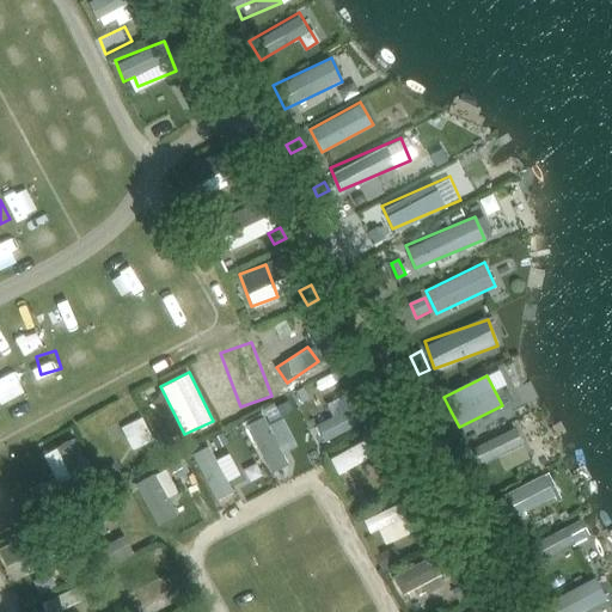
[(444,397),(429,404),(435,416),(450,409),(444,397)]
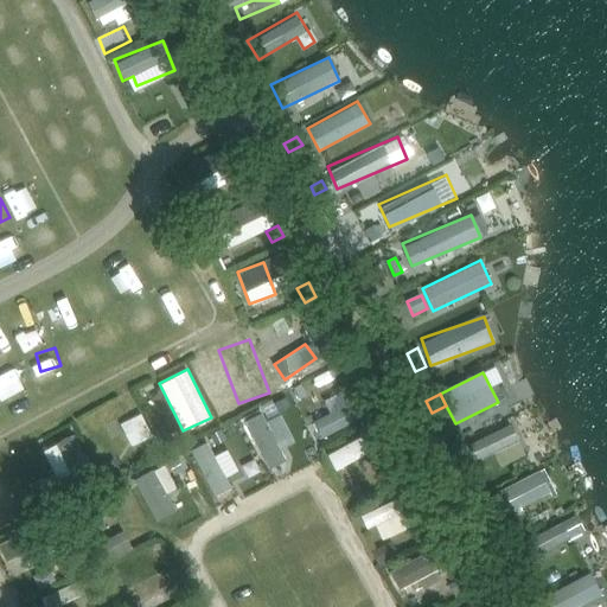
[(262,407),(267,417),(285,410),(280,398),(262,407)]
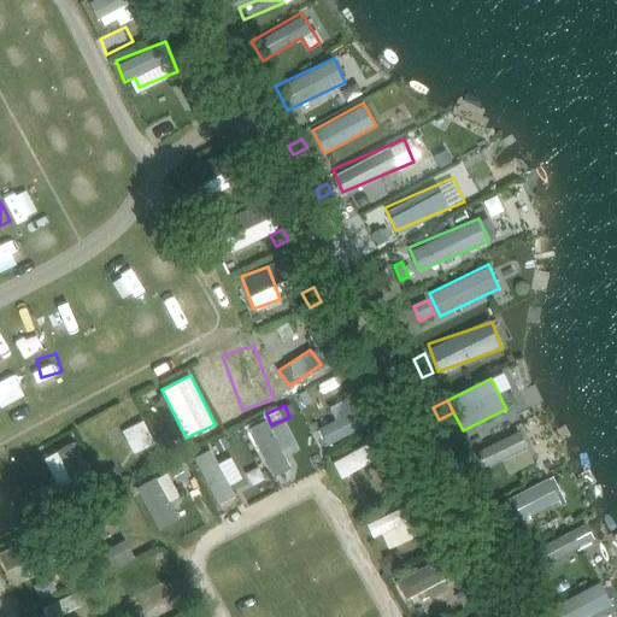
[(347,413),(319,429),(328,445),(356,429),(347,413)]
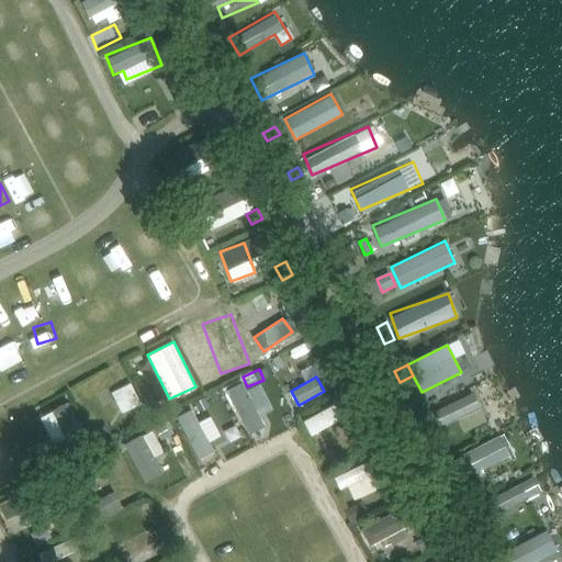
[(111,391),(123,413),(142,402),(131,381),(111,391)]
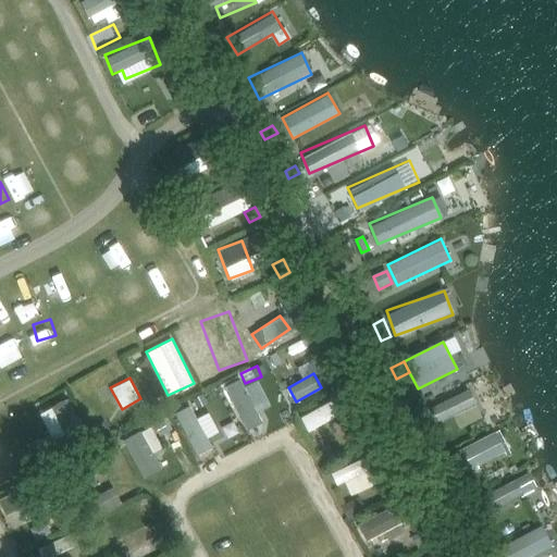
[(264,422),(260,409),(270,406),(260,380),(243,385),(240,378),(227,382),(243,429),(264,422)]
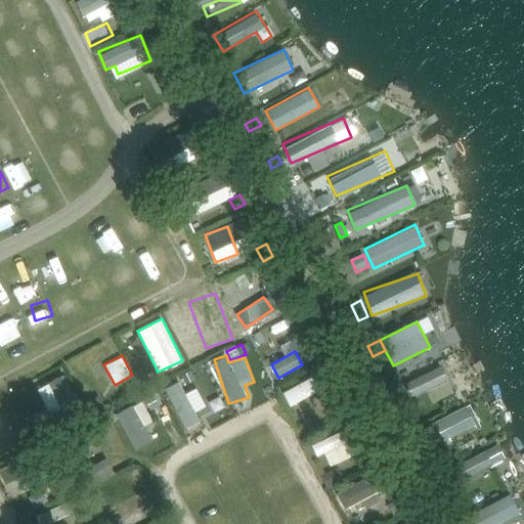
[(149,361),(139,366),(144,377),(155,372),(149,361)]
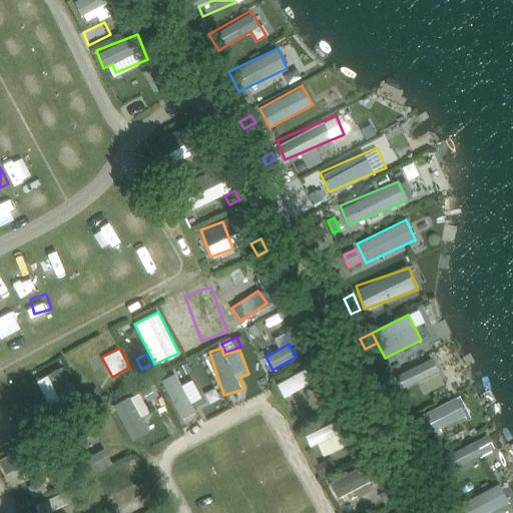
[(396,404),(444,385),(433,357),(385,376),(396,404)]
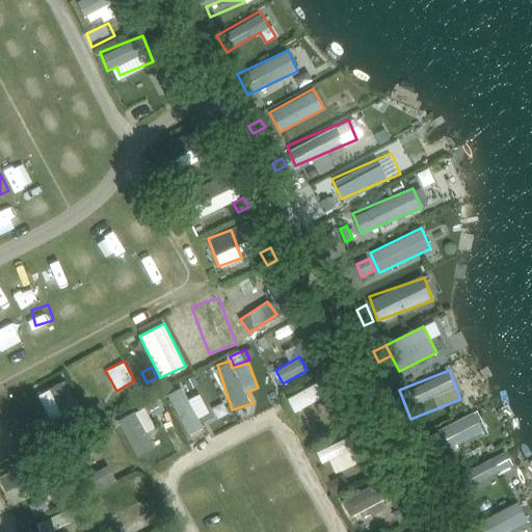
[(63,378),(36,396),(54,423),(81,406),(63,378)]
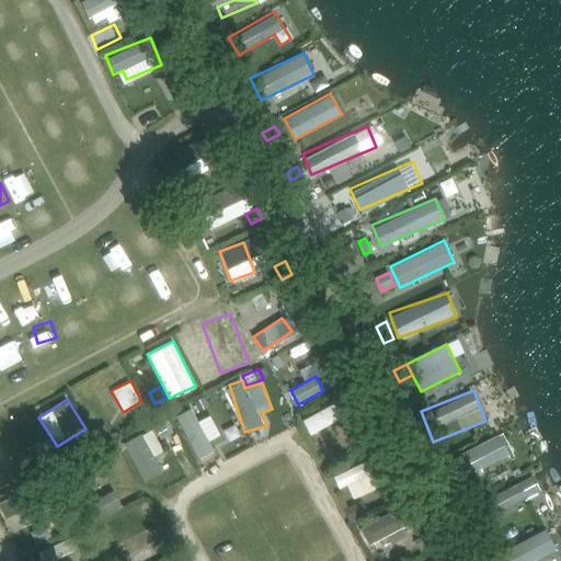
[(220,434),(210,414),(199,420),(193,405),(175,414),(197,459),(217,450),(212,439),(220,434)]
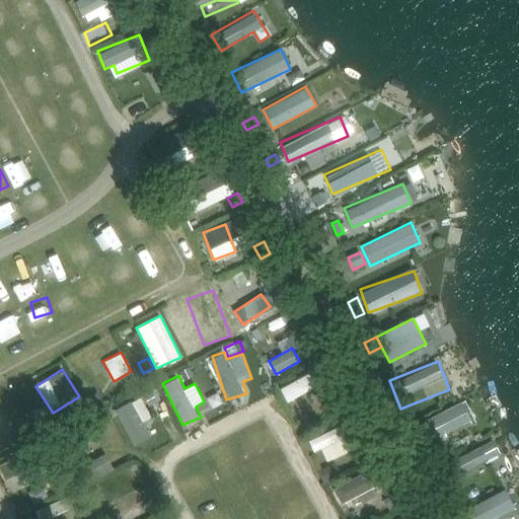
[(280,388),(286,401),(309,389),(303,377),(280,388)]
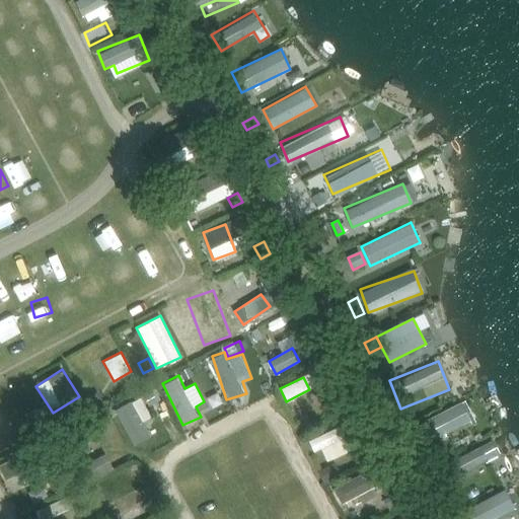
[(152,392),(144,396),(150,405),(157,401),(152,392)]
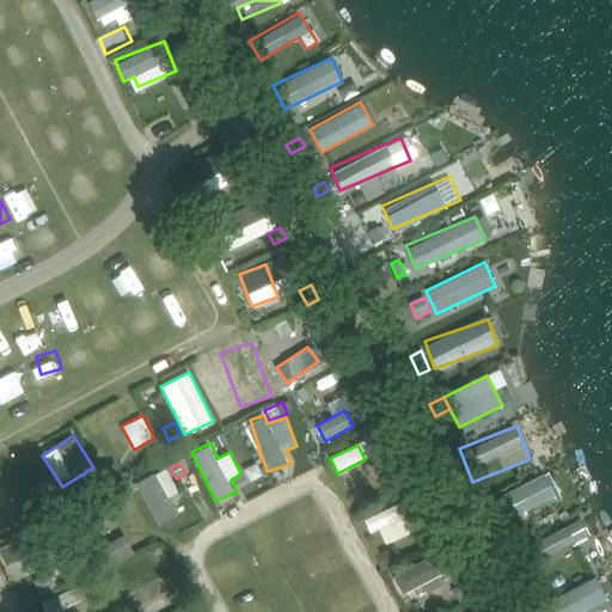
[(108,487),(122,478),(114,464),(101,471),(108,487)]
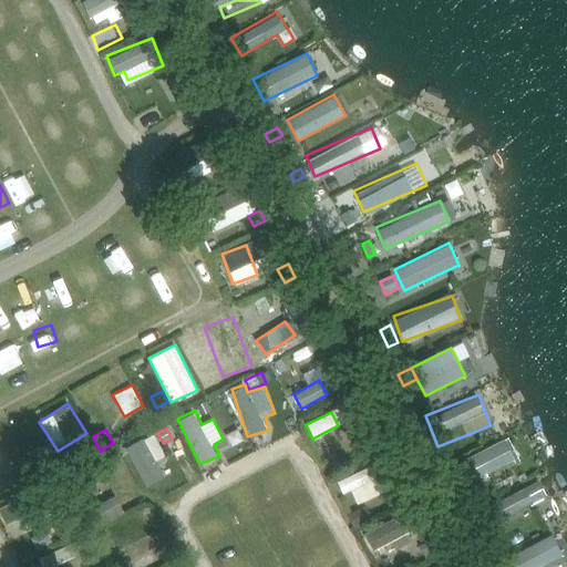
[(0,439),(0,461),(19,453),(10,434),(0,439)]
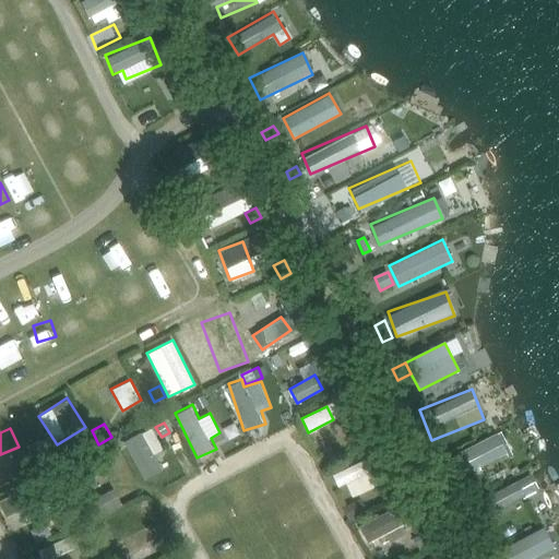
[(154,428),(125,439),(138,478),(161,471),(154,452),(162,450),(154,428)]
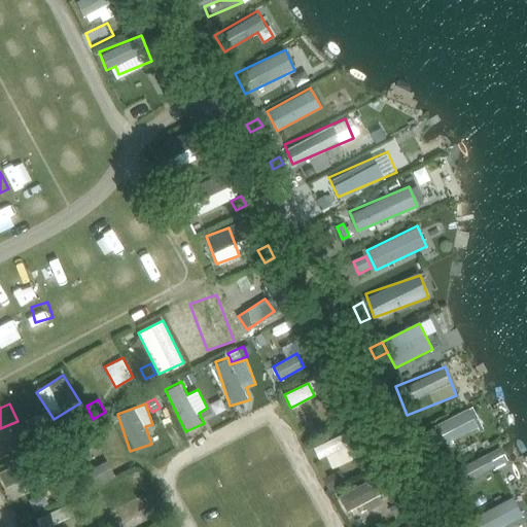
[(434,448),(483,427),(473,407),(426,427),(434,448)]
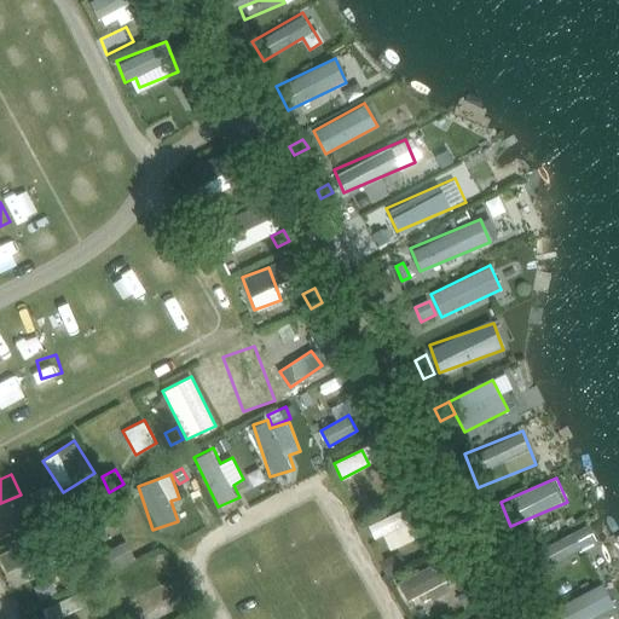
[(136,539),(127,518),(102,528),(110,549),(136,539)]
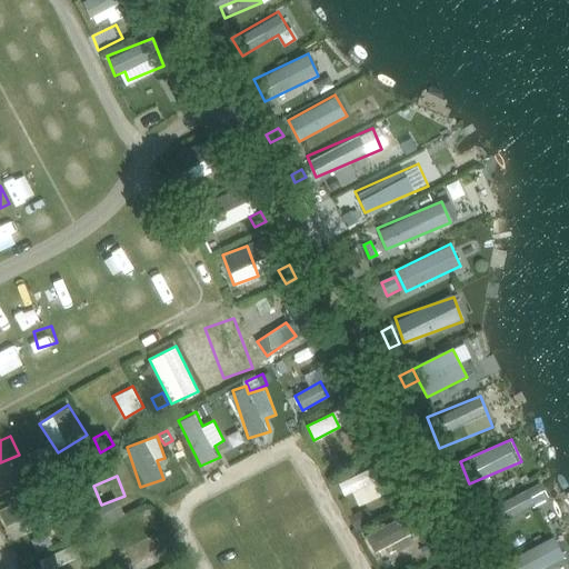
[(236,491),(242,510),(255,506),(249,488),(236,491)]
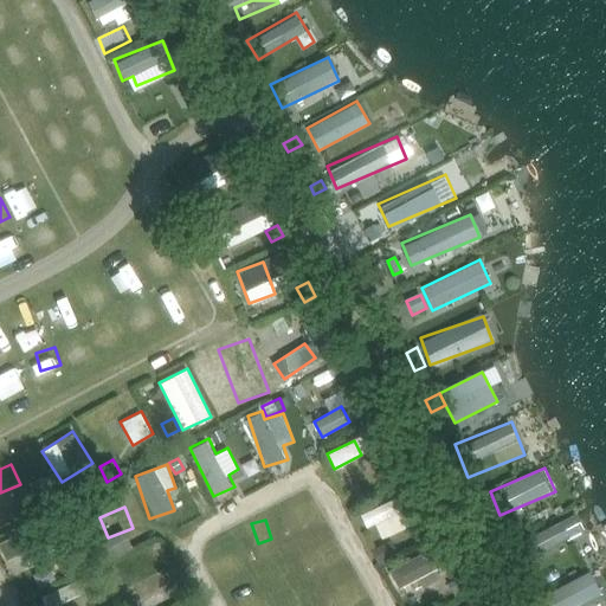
[(529,524),(529,552),(585,552),(584,524),(529,524)]
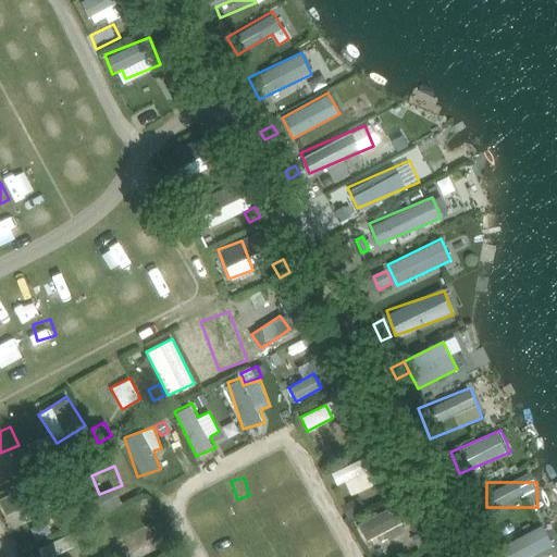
[(364,509),(358,497),(341,506),(348,519),(364,509)]
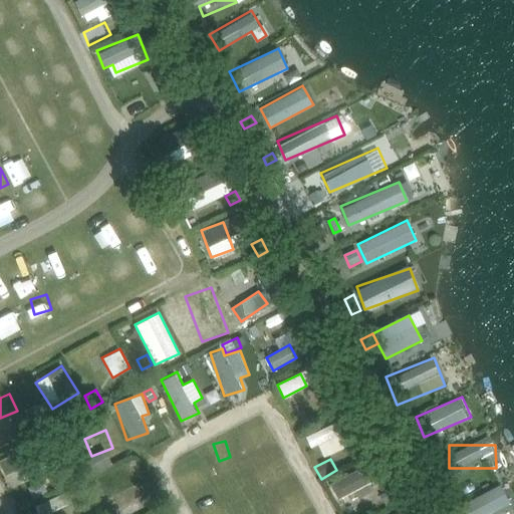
[(374,493),(363,468),(330,481),(340,506),(374,493)]
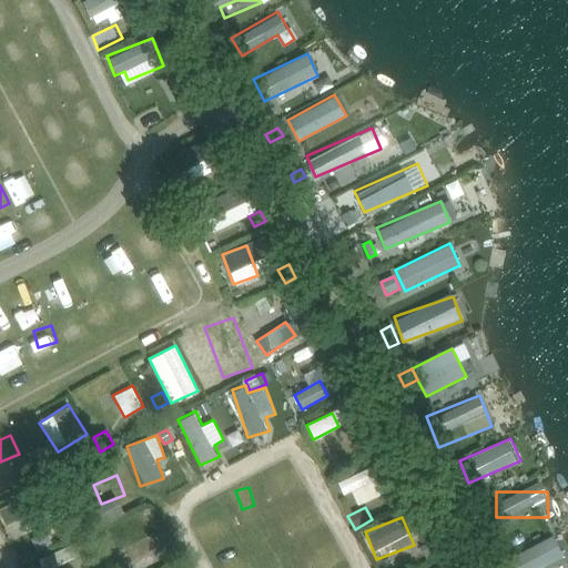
[(74,529),(68,518),(58,524),(63,535),(74,529)]
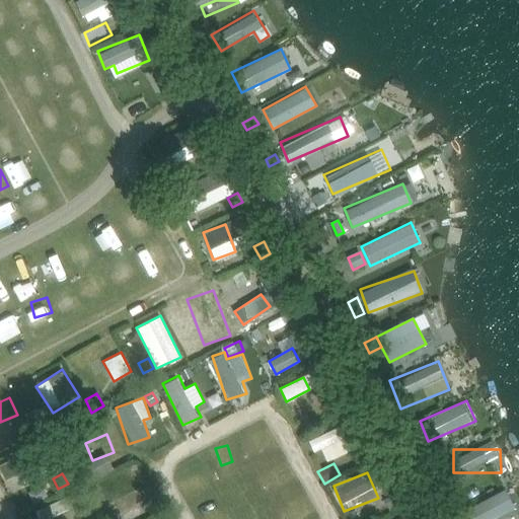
[(447,498),(454,494),(449,484),(442,488),(447,498)]
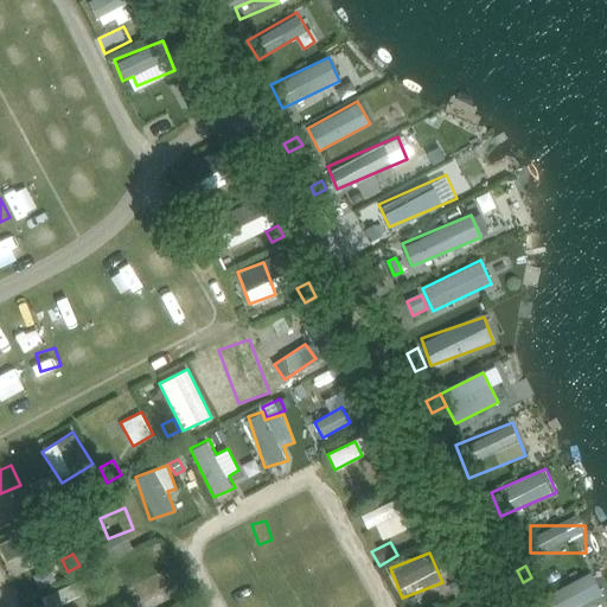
[(108,589),(119,585),(113,573),(102,577),(108,589)]
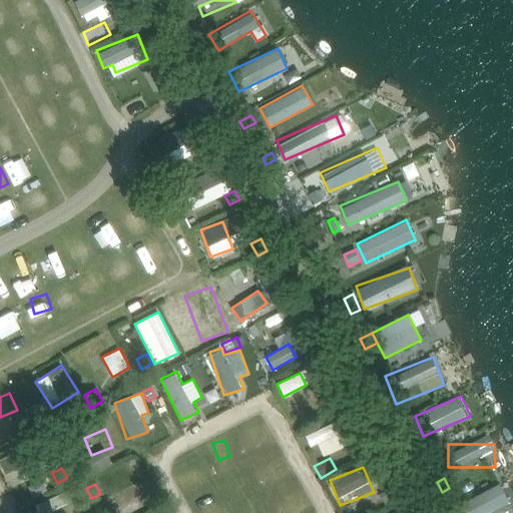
[(460,512),(486,512),(508,504),(499,484),(456,503),(460,512)]
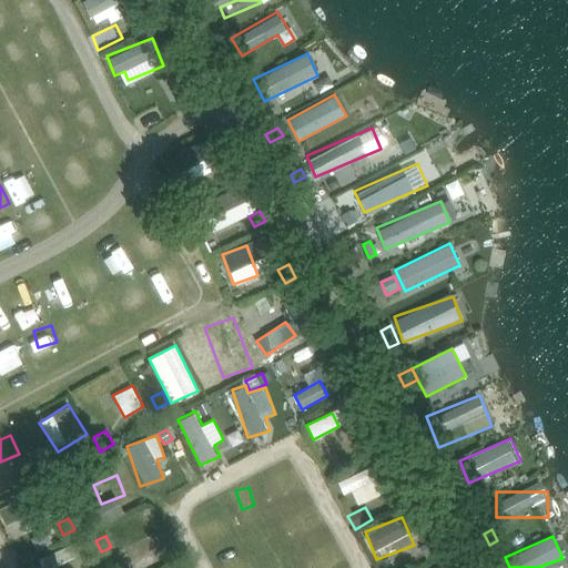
[(440,551),(434,539),(419,547),(427,559),(440,551)]
